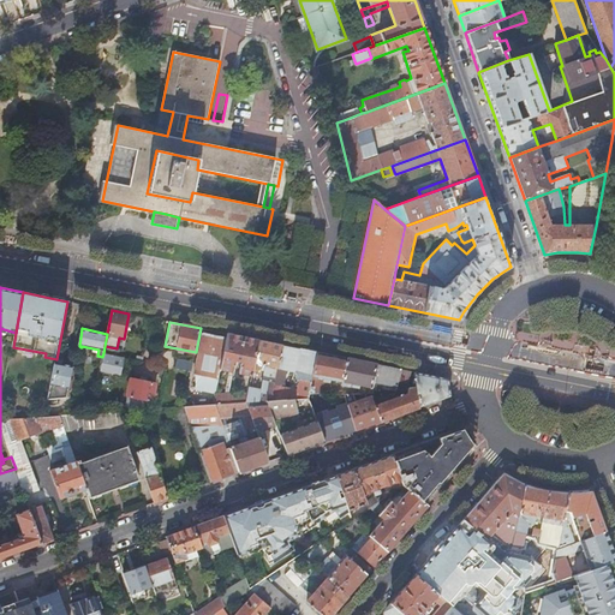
[(221,369),(227,339),(202,334),(195,376),(196,376),(197,384),(196,388),(216,392),(221,369)]
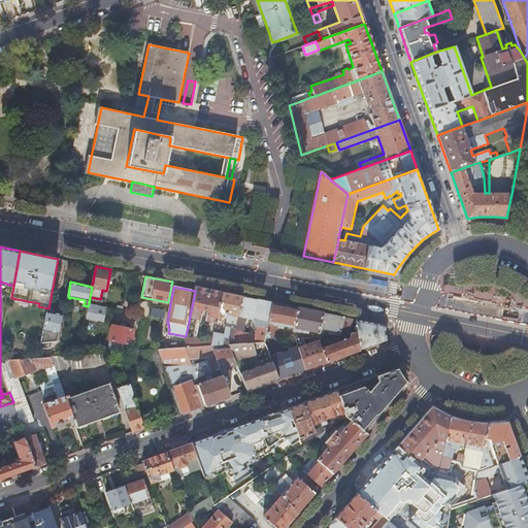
[(223,292),(196,287),(195,291),(190,317),(200,319),(201,315),(203,315),(204,311),(207,312),(205,320),(217,322),(218,319),(223,292)]
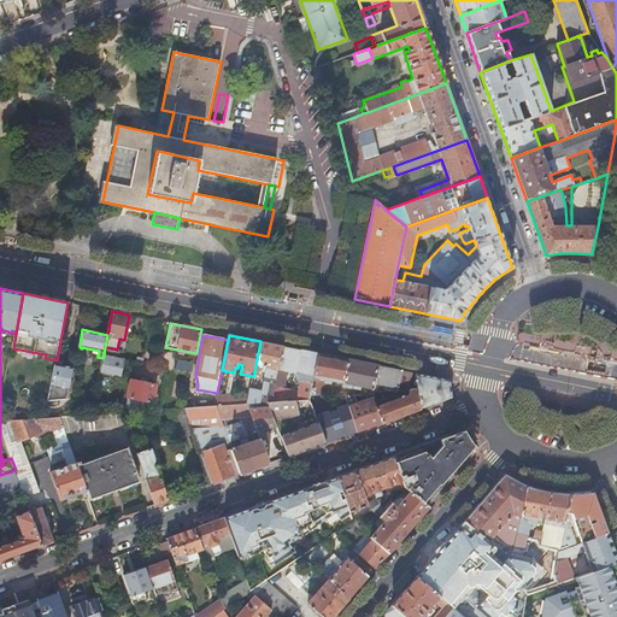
[(283,346),(260,341),(254,372),(258,374),(263,366),(274,369),(272,372),(271,372),(270,376),(266,375),(263,392),(262,403),(268,403),(272,401),(283,346)]
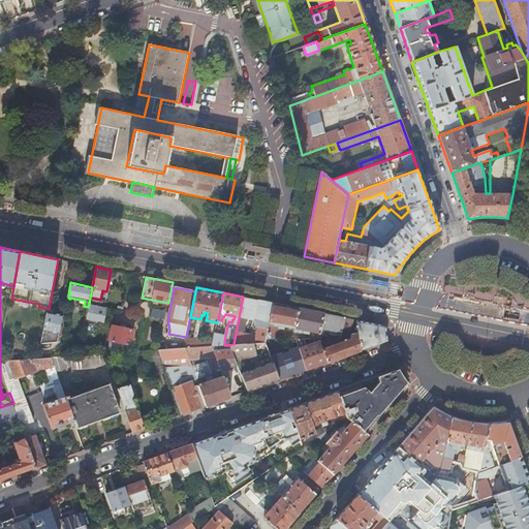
[(234,344),(265,342),(273,303),(243,297),(234,344)]
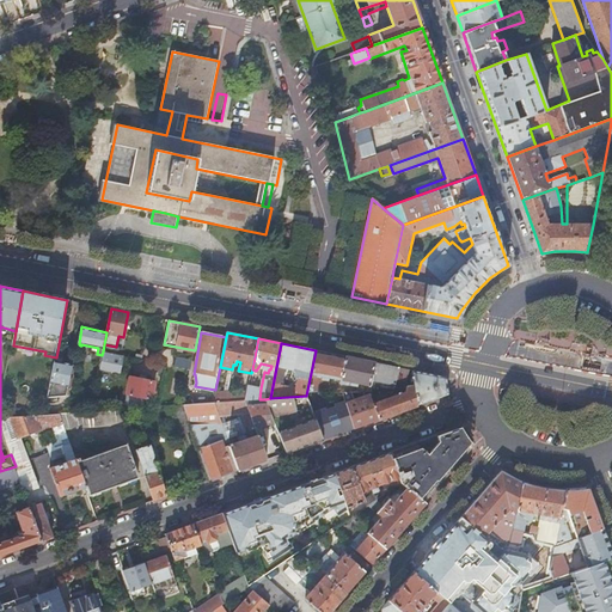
[(374,362),(316,350),(306,396),(322,439),(328,436),(334,434),(331,424),(336,422),(336,423),(337,423),(332,409),(331,410),(329,411),(328,409),(325,409),(320,395),(319,393),(325,393),(328,384),(324,384),(324,379),(329,380),(329,378),(340,380),(340,384),(352,386),(353,385),(356,386),(357,384),(360,384),(359,391),(368,391),(369,386),(374,362)]
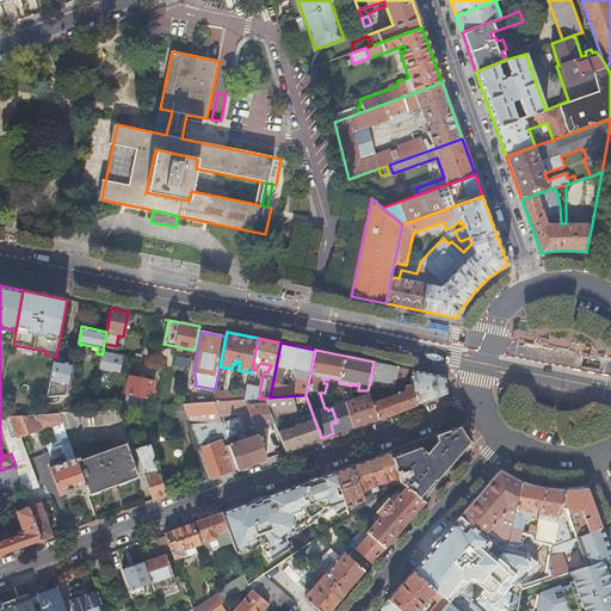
[(103,351),(102,355),(99,369),(121,374),(124,356),(103,351)]
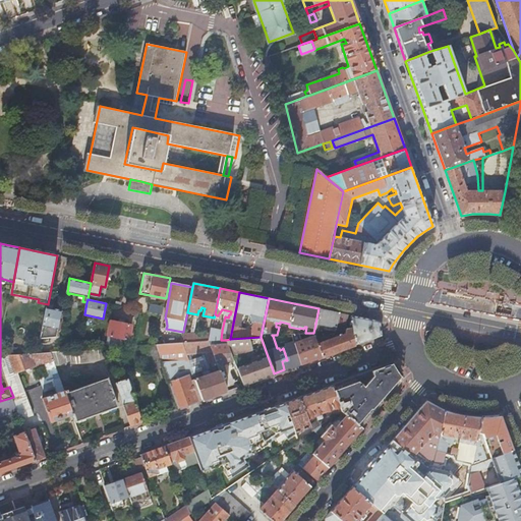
[(162,315),(164,307),(151,304),(150,312),(162,315)]
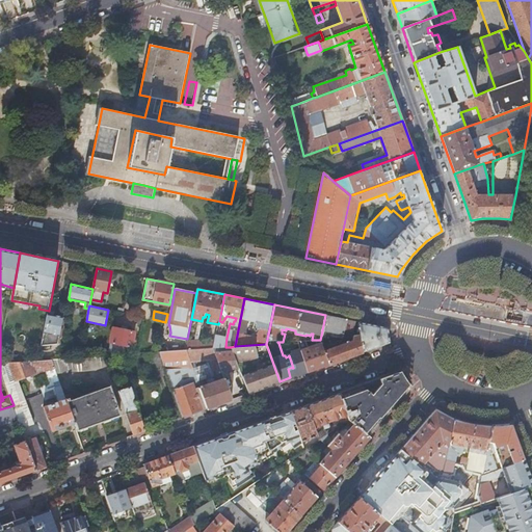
[(64,317),(48,314),(43,346),(51,345),(59,344),(64,317)]
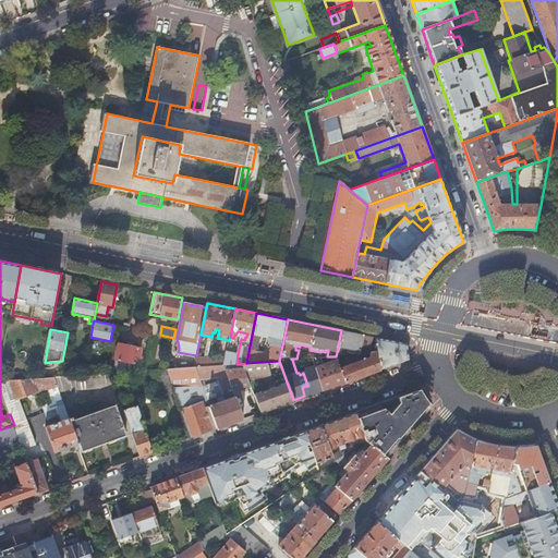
[(372,337),(341,330),(337,352),(367,355),(372,337)]
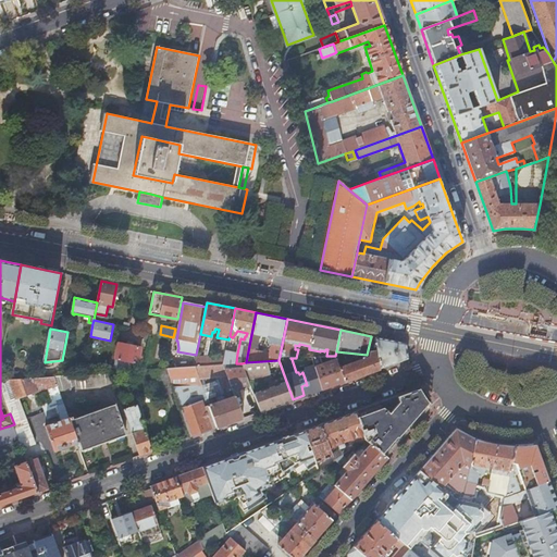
[(397,342),(374,337),(375,345),(373,345),(372,347),(372,350),(375,350),(375,351),(369,353),(369,358),(358,361),(356,357),(337,363),(344,381),(407,358),(406,350),(405,343),(397,342)]
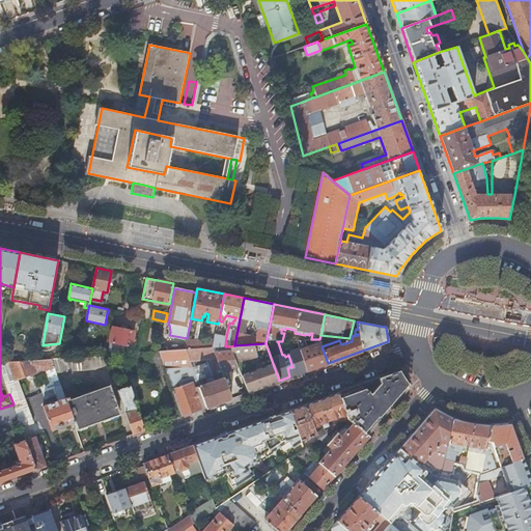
[(136,331),(113,327),(110,343),(133,347),(136,331)]
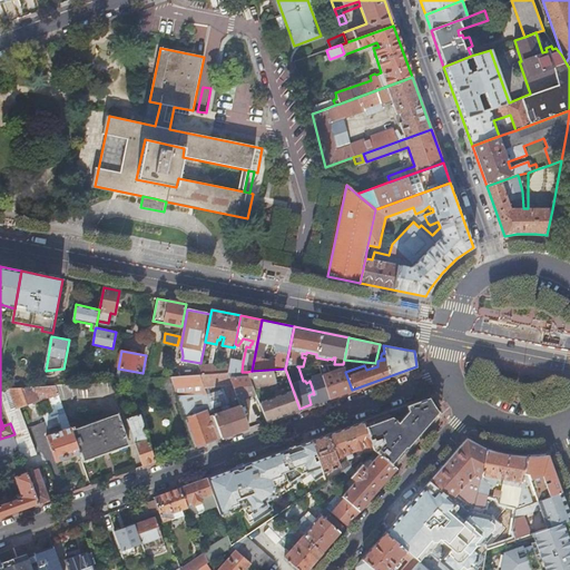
[(228,373),(242,372),(243,362),(232,360),(231,366),(228,373)]
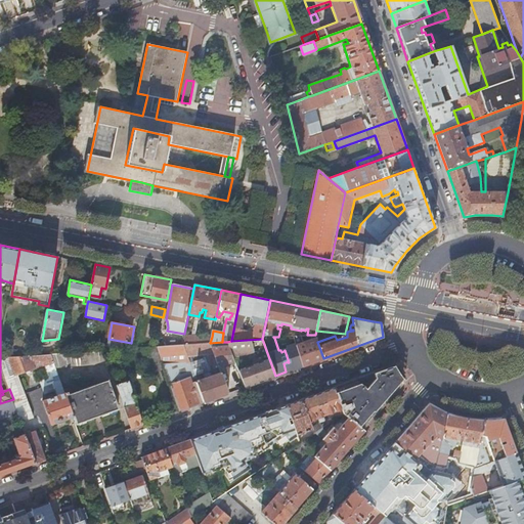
[(210,343),(212,337),(201,336),(184,337),(182,345),(210,343)]
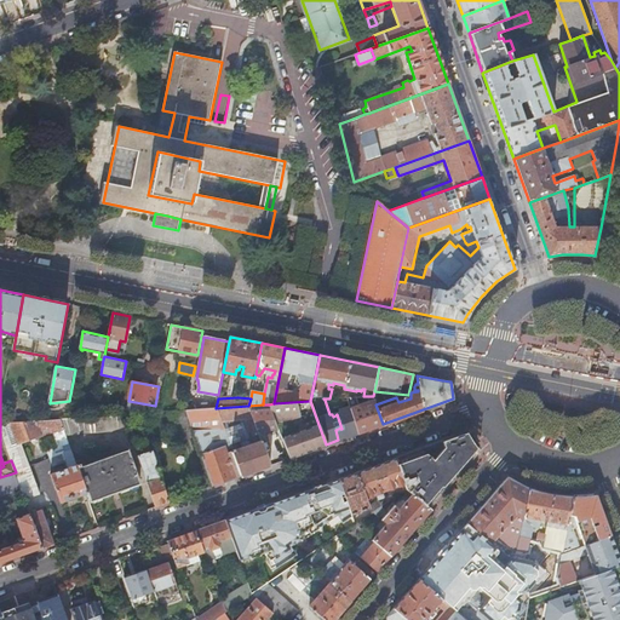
[(375,405),(374,400),(349,408),(352,417),(357,434),(383,424),(375,405)]
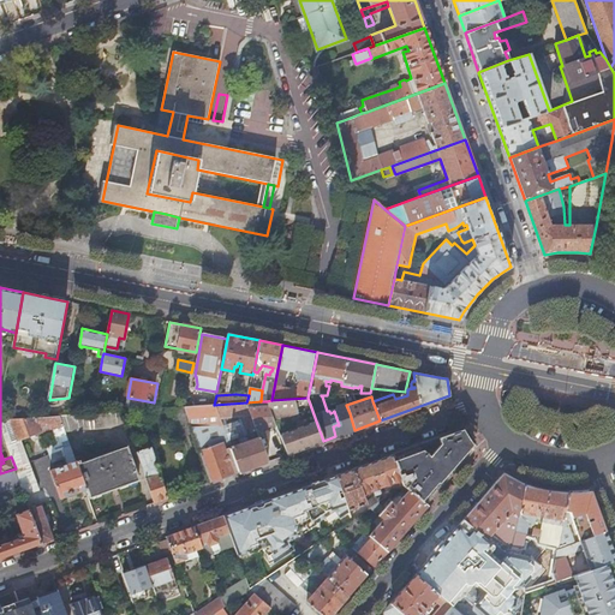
[(308,398),(272,400),(267,401),(275,424),(279,434),(286,454),(323,441),(308,398)]
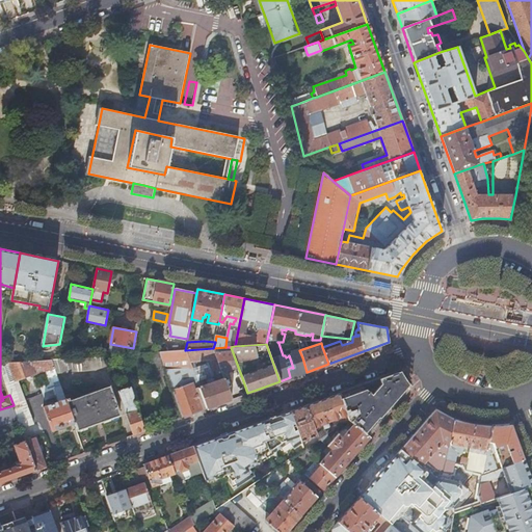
[(238,367),(231,347),(225,347),(213,348),(220,369),(227,369),(228,372),(232,372),(231,368),(238,367)]
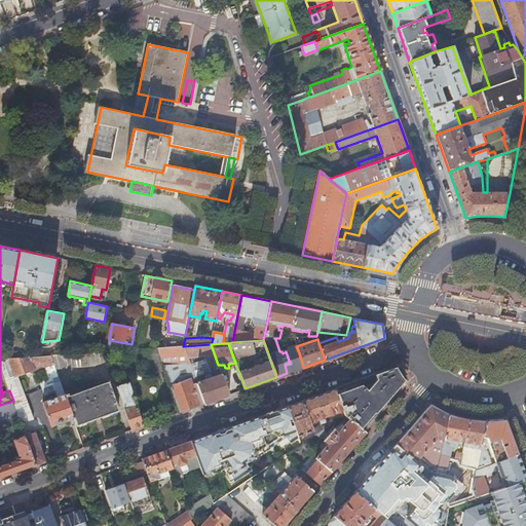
[(157,348),(165,370),(181,412),(199,405),(192,384),(196,382),(203,404),(228,395),(221,373),(211,377),(204,379),(201,380),(200,376),(202,375),(209,372),(219,369),(218,365),(211,344),(183,346),(162,348),(158,348),(157,348)]
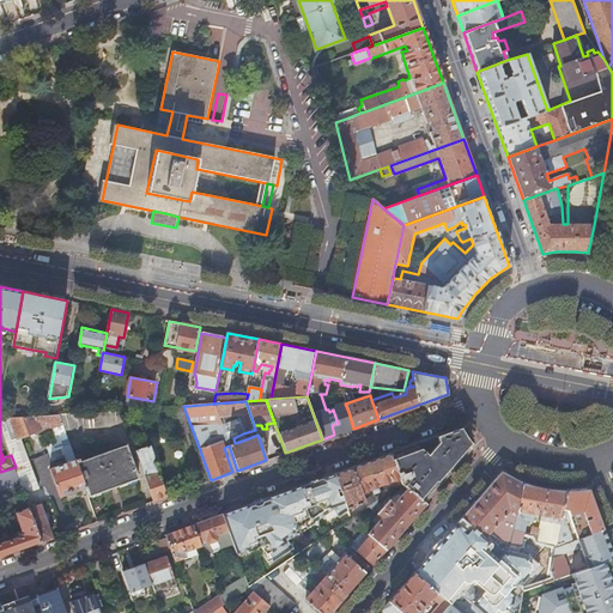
[(183,406),(164,407),(176,438),(193,431),(183,406)]
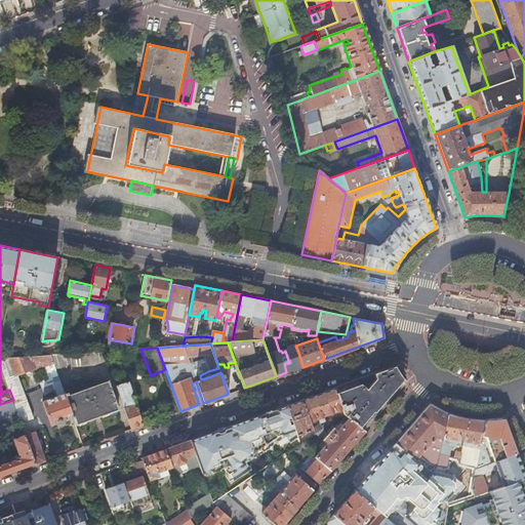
[(104,352),(51,355),(56,369),(108,364),(104,352)]
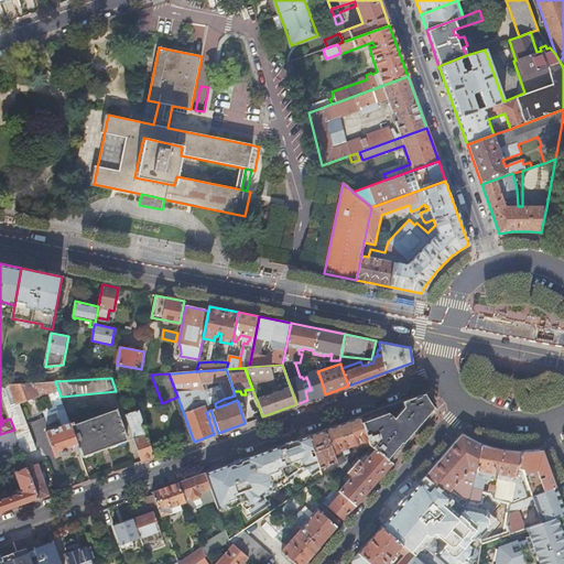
[(312,382),(317,397),(325,394),(321,379),(312,382)]
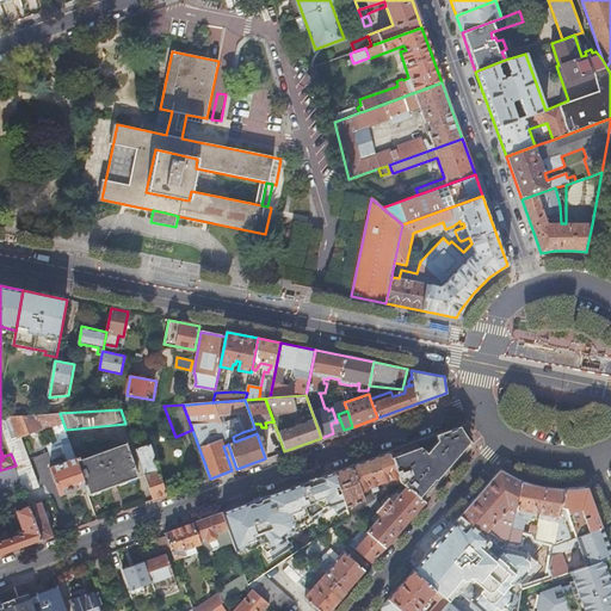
[(7,442),(11,454),(16,466),(20,481),(25,493),(39,487),(22,437),(54,426),(59,440),(47,444),(53,460),(66,455),(68,461),(50,468),(60,495),(86,486),(75,458),(66,430),(60,413),(11,418),(18,438),(7,442)]
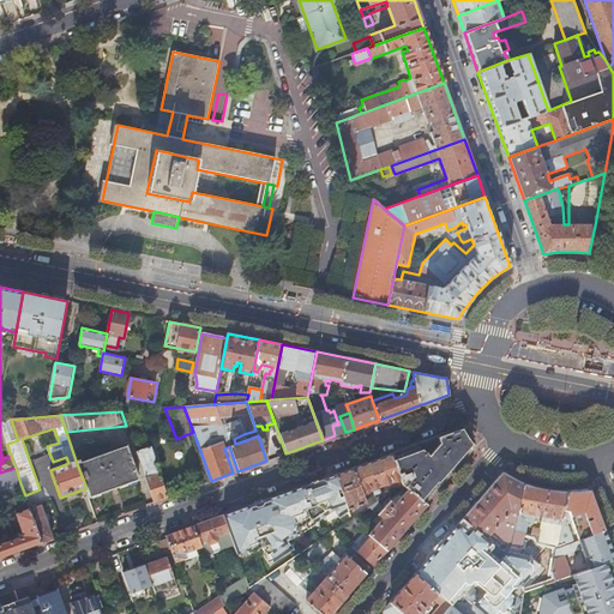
[(18,440),(11,420),(0,420),(0,423),(7,444),(18,440)]
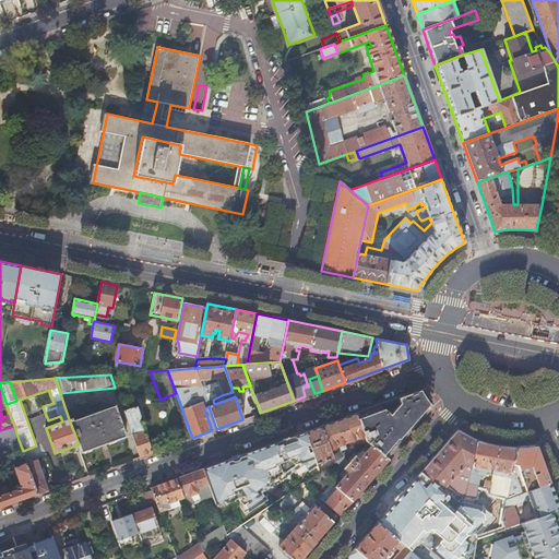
[(413,393),(356,413),(365,437),(366,441),(384,456),(425,411),(429,405),(419,391),(413,393)]
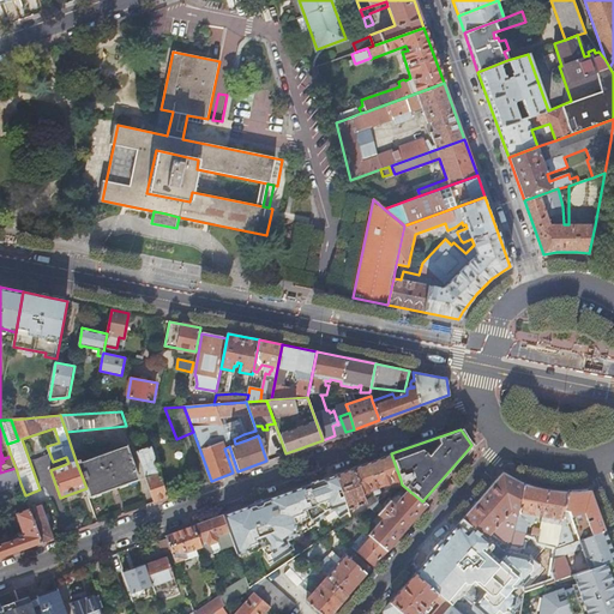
[(142,452),(138,455),(155,501),(168,497),(156,463),(160,462),(161,461),(156,447),(156,446),(155,445),(151,446),(149,438),(138,441),(142,452)]
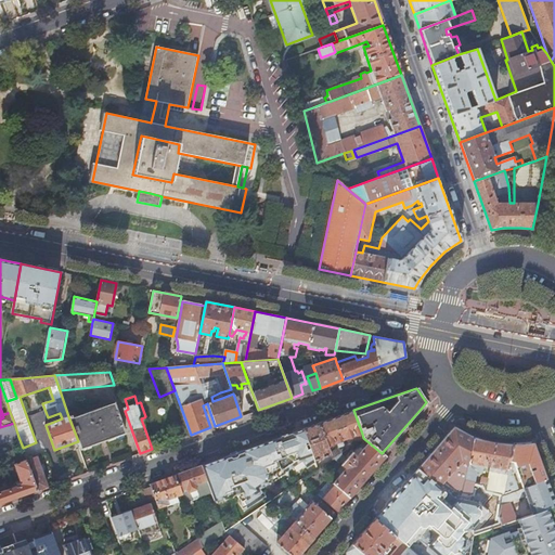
[(72,415),(68,416),(78,441),(80,449),(126,434),(115,403),(73,418),(72,415)]
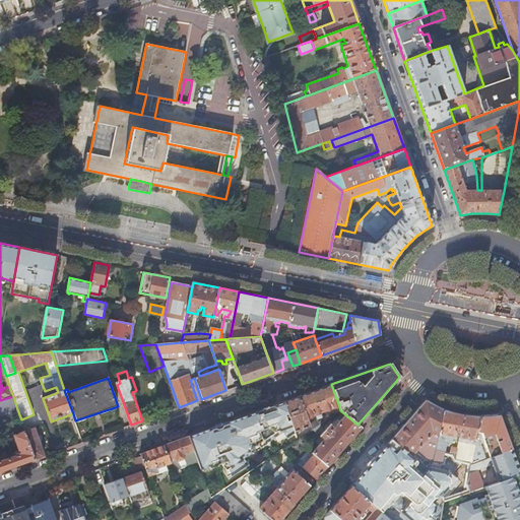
[(190,380),(197,400),(201,399),(194,378),(190,380)]
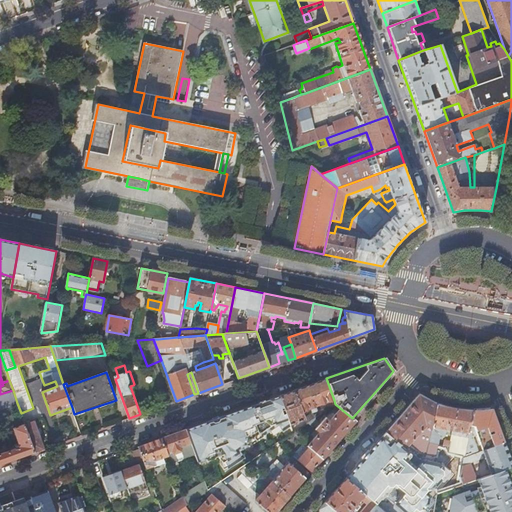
[(326,378),(279,396),(289,425),(304,419),(302,411),(310,408),(311,413),(316,411),(315,407),(334,400),(326,378)]
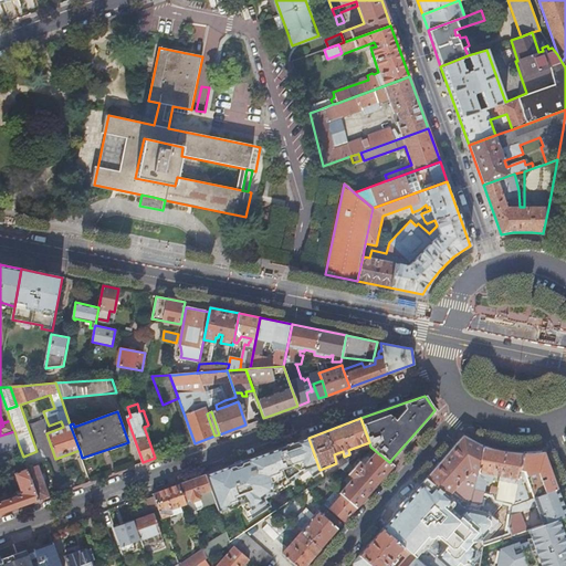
[(14,431),(0,436),(0,451),(19,446),(14,431)]
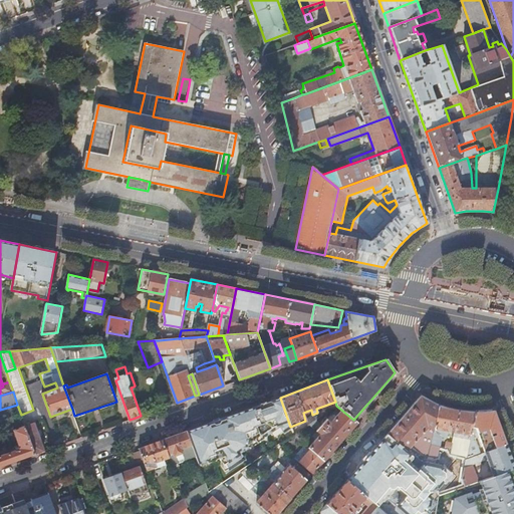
[(420,395),(387,434),(399,444),(407,450),(412,445),(428,456),(437,457),(439,446),(430,445),(438,405),(432,402),(426,399),(420,395)]
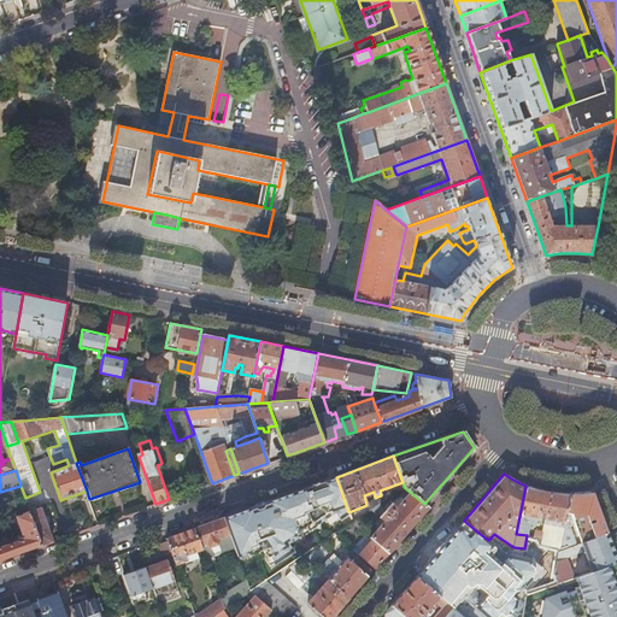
[(336,477),(280,498),(301,557),(334,535),(352,522),(348,512),(336,477)]
